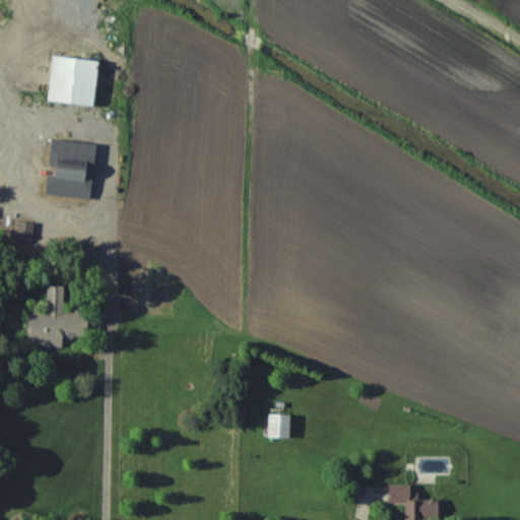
[(48,103),(94,107),(99,61),(53,56),(48,103)]
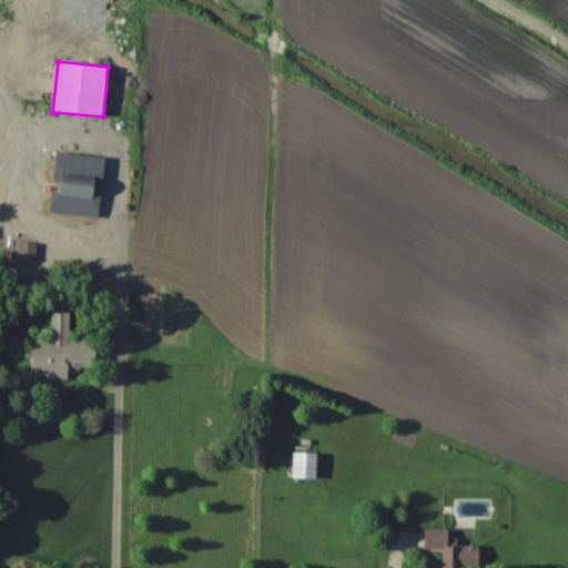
[(99,217),(105,158),(57,152),(50,212),(99,217)]
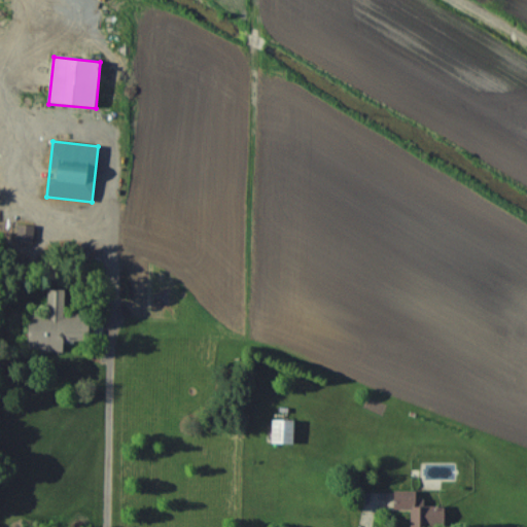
[(35,226),(19,224),(16,240),(32,242),(35,226)]
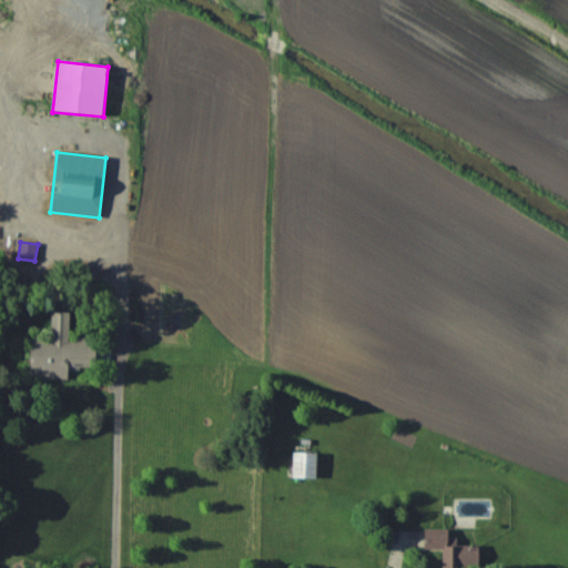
[(70,312),(51,312),(51,342),(31,342),(31,379),(68,381),(69,368),(89,368),(90,338),(69,337),(70,312)]
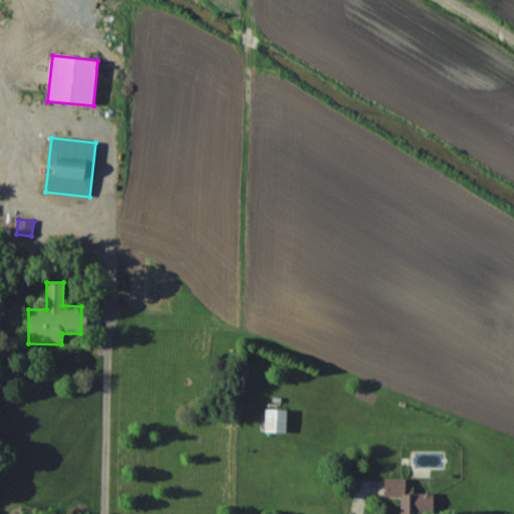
[(265,434),(286,434),(286,410),(265,410),(265,434)]
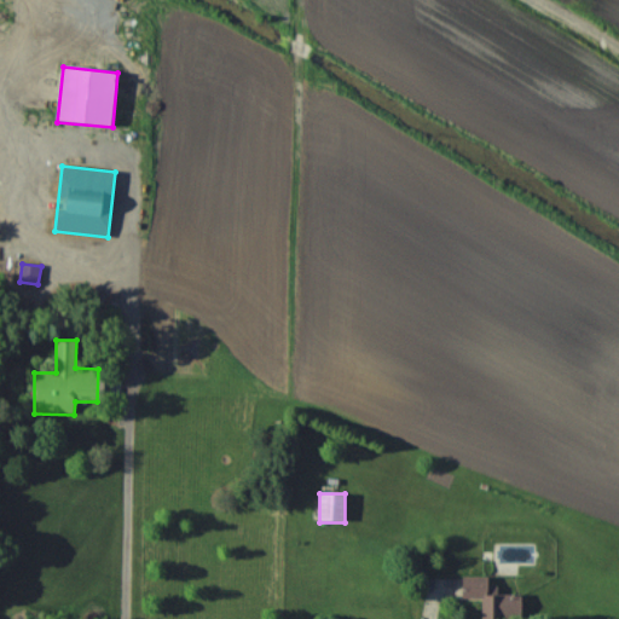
[(489,595),(489,577),(463,577),(464,599),(484,599),(484,618),(514,617),(514,595),(489,595)]
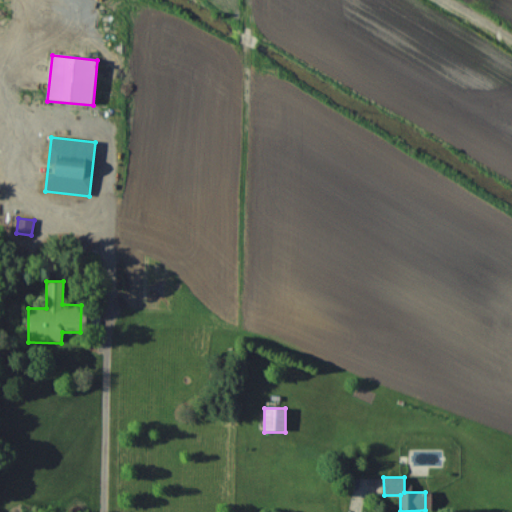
All buildings are outlined.
